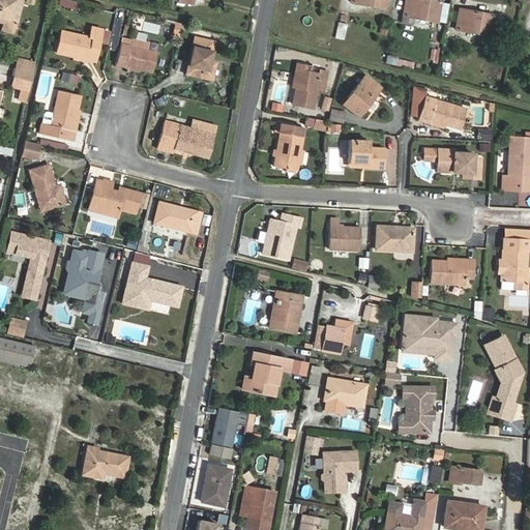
[(0,0),(0,22),(15,26),(22,0),(0,0)]
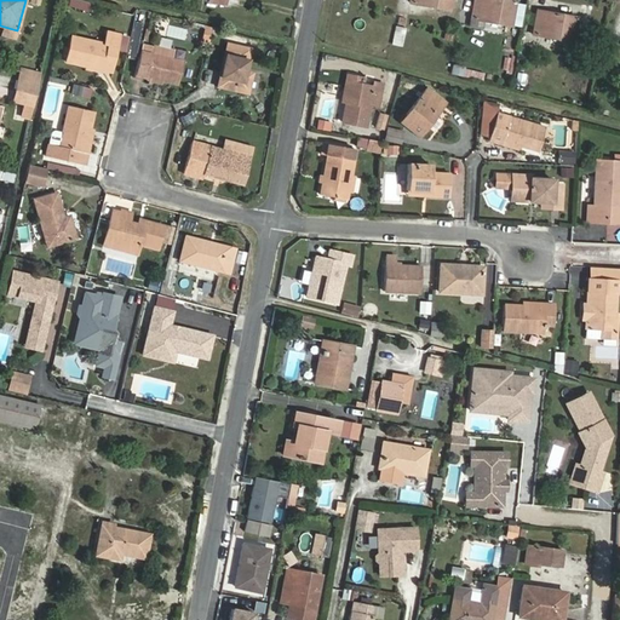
[(89,12),(92,1),(85,0),(69,0),(68,7),(89,12)]
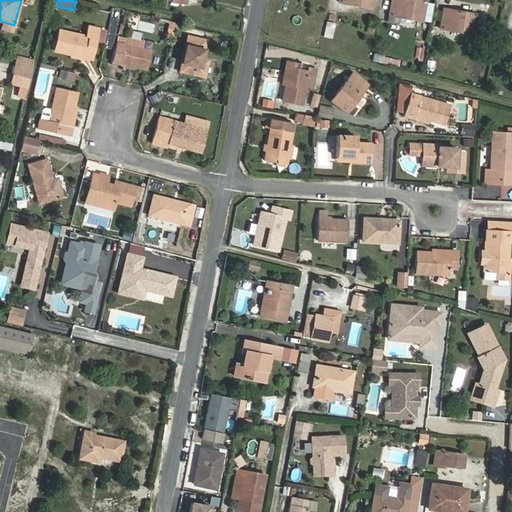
[(417,0),(392,0),(390,15),(388,22),(399,23),(401,17),(422,21),(426,2),(417,0)]
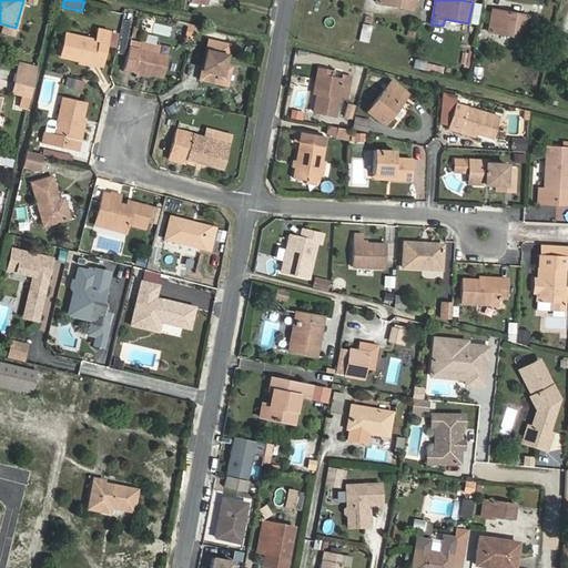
[(525,38),(529,17),(493,10),(488,31),(525,38)]
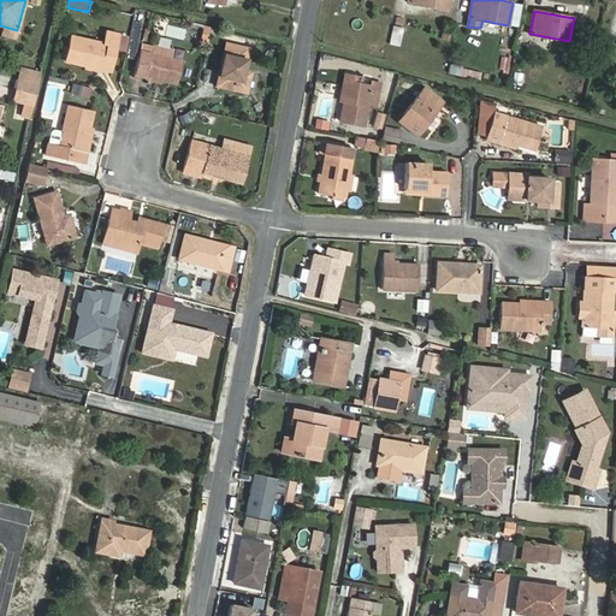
[(394,25),(389,45),(400,47),(404,28),(394,25)]
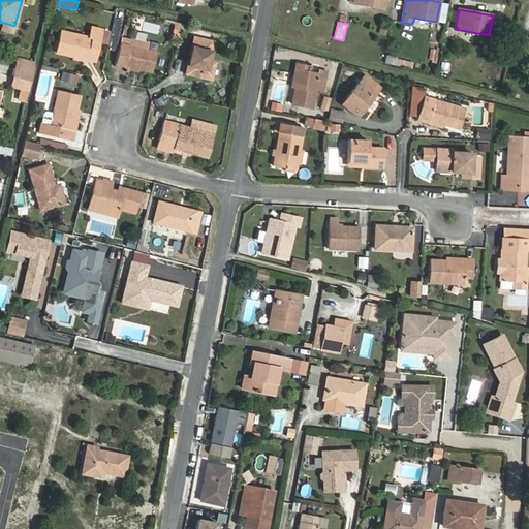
[(173,36),(179,38),(181,25),(175,24),(173,36)]
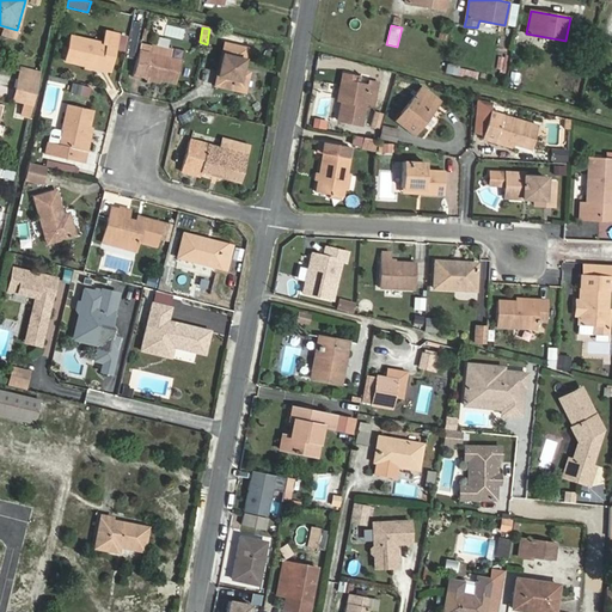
[(104,43),(72,36),(66,61),(110,71),(118,35),(106,32),(104,43)]
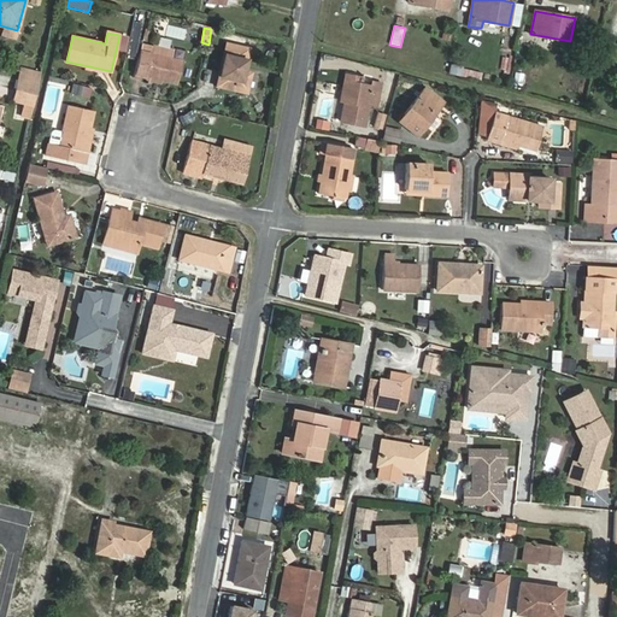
[(151,53),(153,47),(142,45),(134,78),(145,81),(145,77),(177,84),(182,60),(171,58),(151,53)]
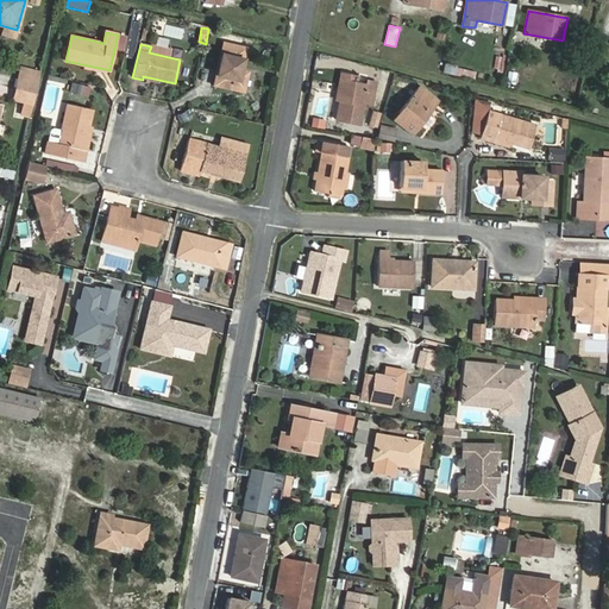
[(170,51),(170,49),(152,44),(151,46),(149,52),(169,57),(170,51)]
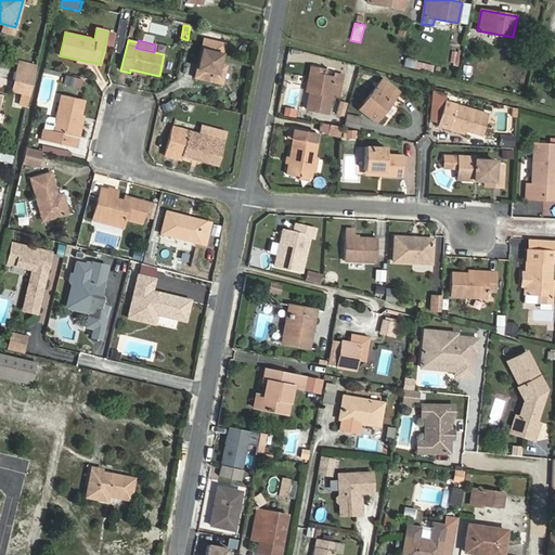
[(220,64),(224,44),(204,40),(195,78),(222,84),(227,66),(220,64)]
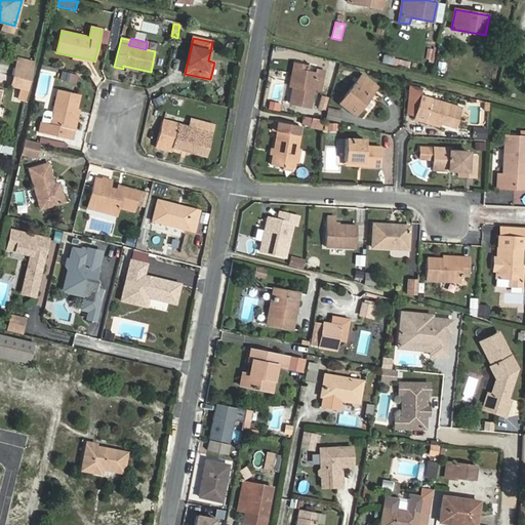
[(408,68),(410,61),(384,55),(381,64),(408,68)]
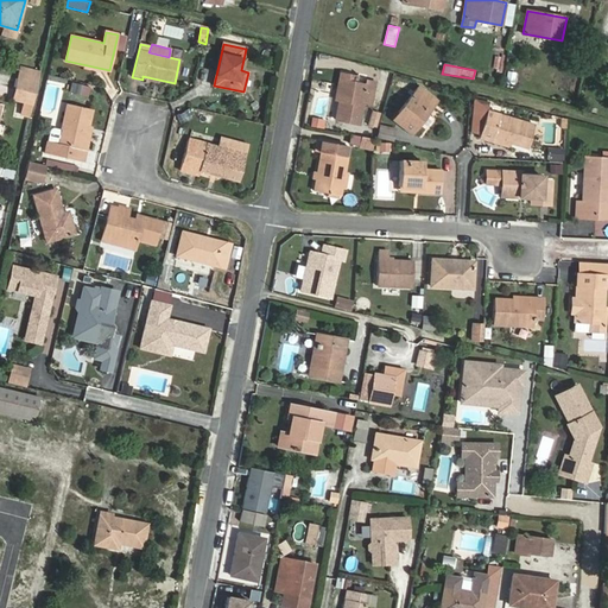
[(21,68),(17,89),(35,94),(39,73),(21,68)]
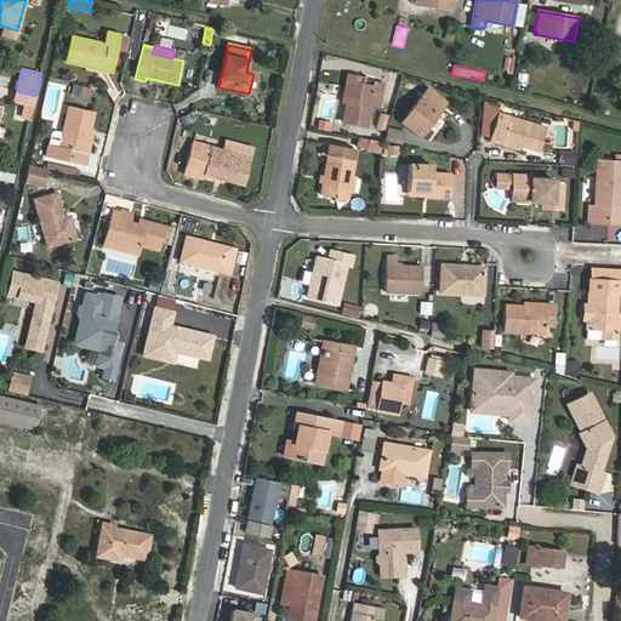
[(524,87),(528,74),(519,73),(516,85),(524,87)]
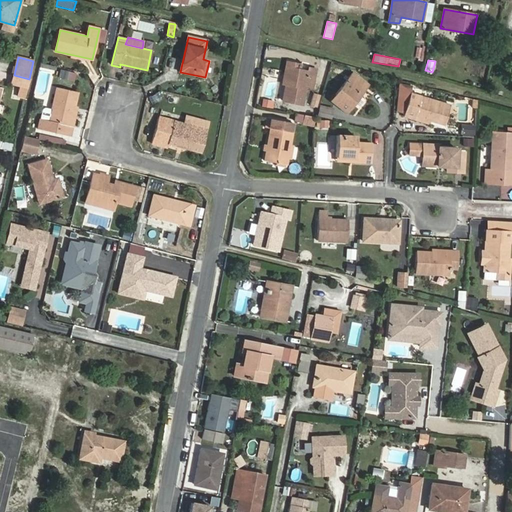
[(309,68),(309,71),(289,68),(283,100),(303,104),(306,87),(313,88),(316,69),(309,68)]
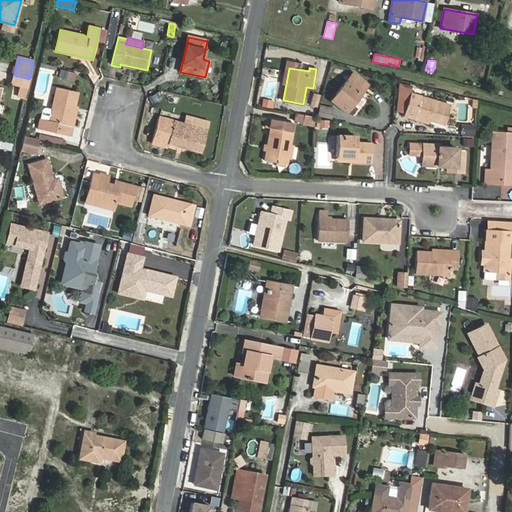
[(69,71),(60,69),(58,77),(67,79),(69,71)]
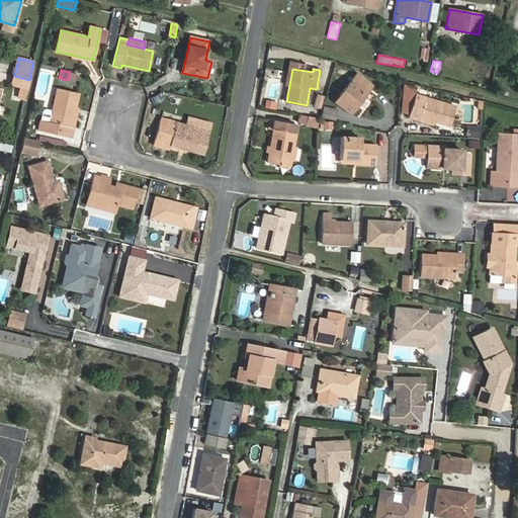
[(372,86),(357,74),(335,102),(350,113),(372,86)]
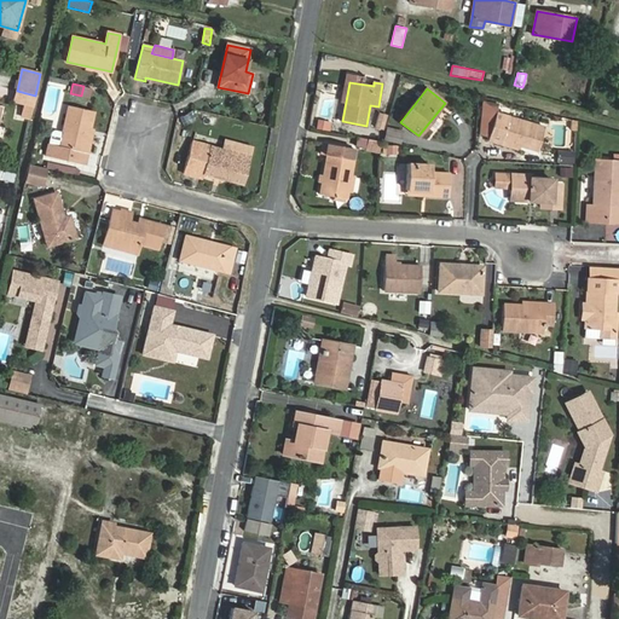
[(33,106),(35,96),(17,91),(15,102),(33,106)]
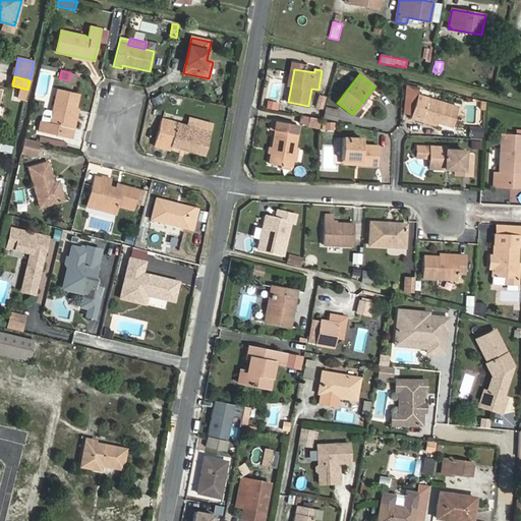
[(52,112),(49,123),(41,121),(38,132),(70,139),(80,95),(57,89),(52,112)]
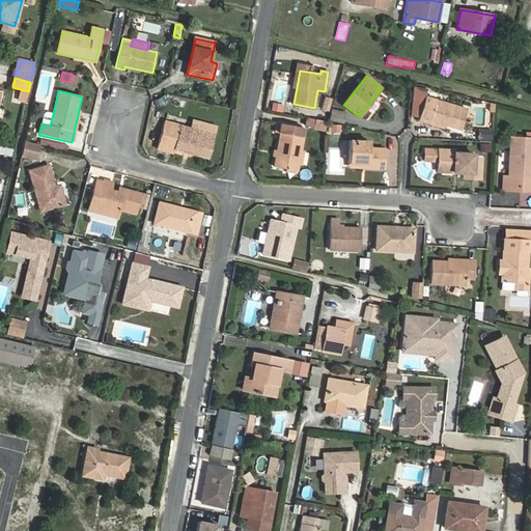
[(330,112),(333,99),(326,96),(323,110),(330,112)]
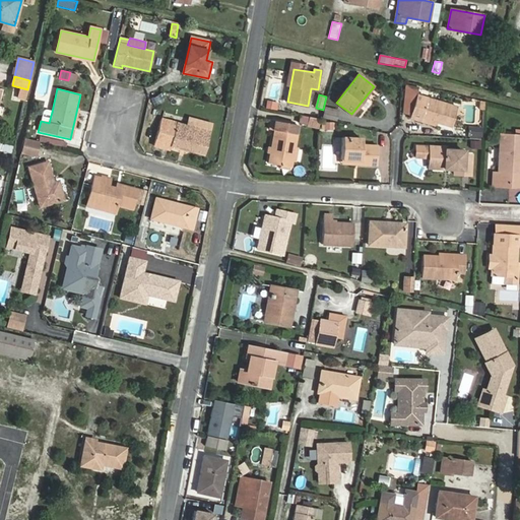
[(458,107),(428,98),(417,94),(409,118),(420,122),(433,125),(434,122),(452,127),(458,107)]
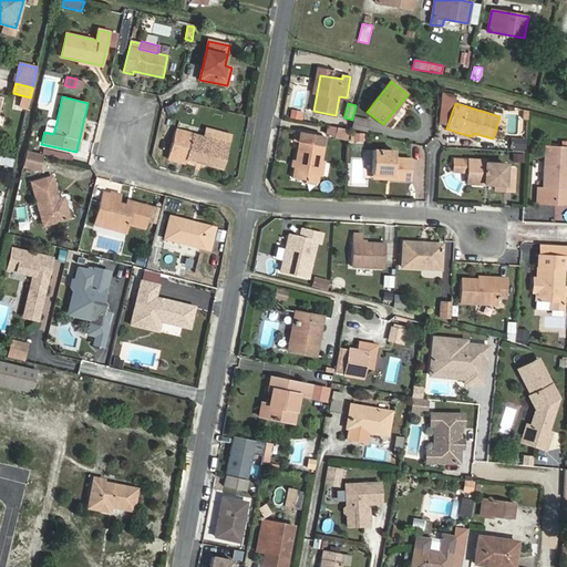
[(356,116),(352,127),(367,131),(369,120),(356,116)]
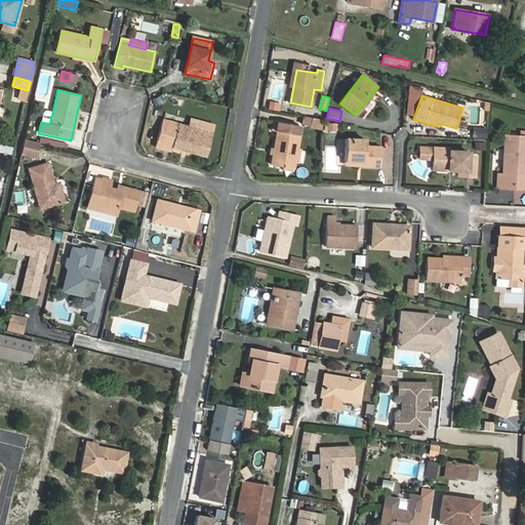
[(49,124),(52,113),(43,111),(41,122),(49,124)]
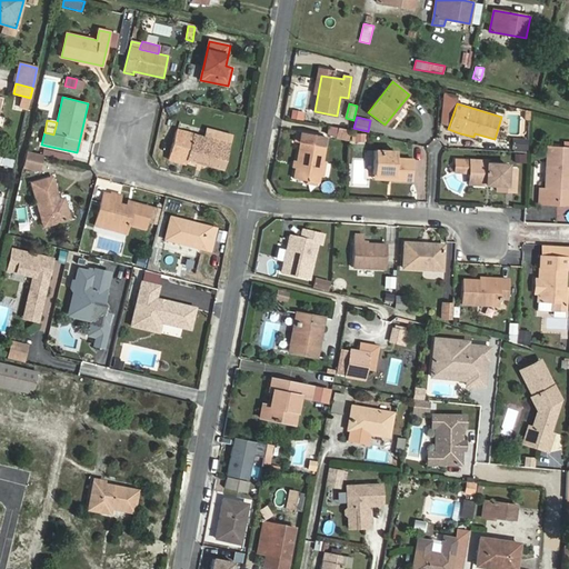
[(350,130),(338,128),(337,139),(349,141),(350,130)]
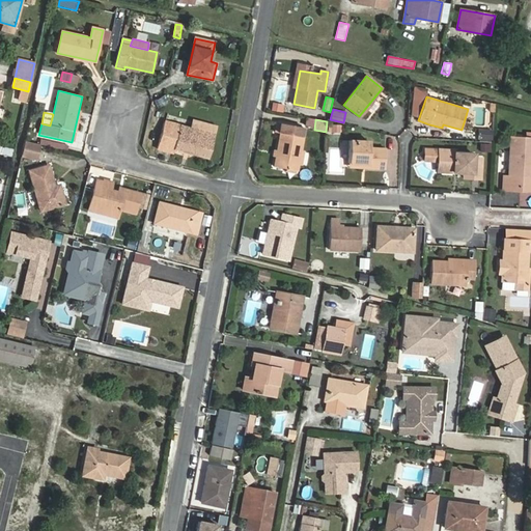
[(179,126),(165,121),(157,149),(173,154),(174,149),(208,159),(217,127),(194,120),(191,129),(179,126)]
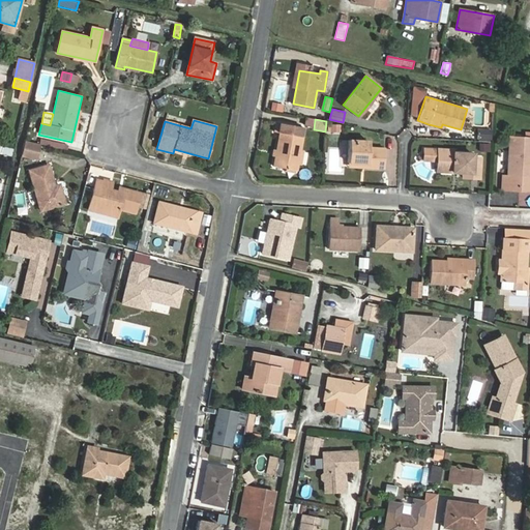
[(304,127),(276,122),(274,133),(278,133),(272,167),(297,171),(304,127)]
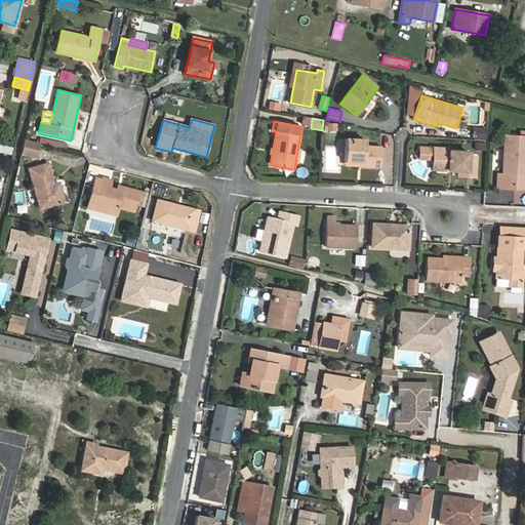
[(486,128),(475,128),(475,136),(485,137),(486,128)]
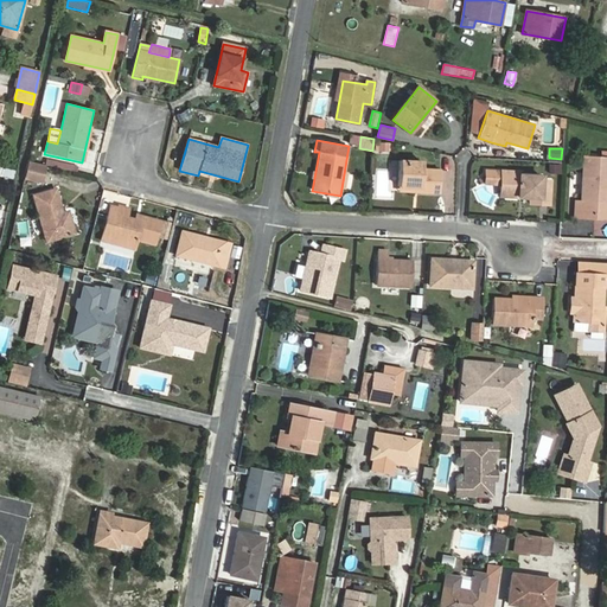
[(600,218),(600,202),(606,202),(606,158),(587,158),(586,178),(583,178),(581,200),(576,200),(575,217),(600,218)]
